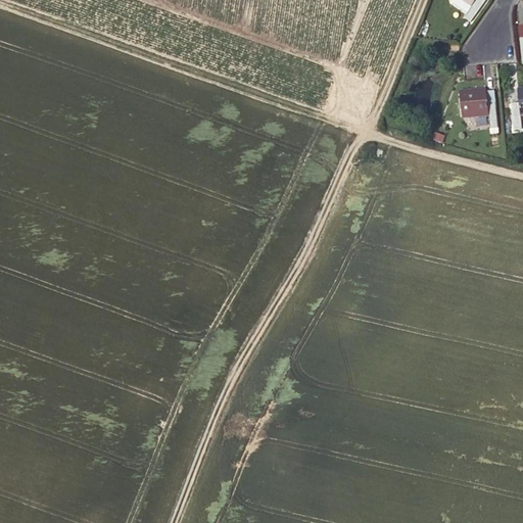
[(471,24),(485,1),(483,0),(456,0),(453,4),(467,14),(464,18),(471,24)]
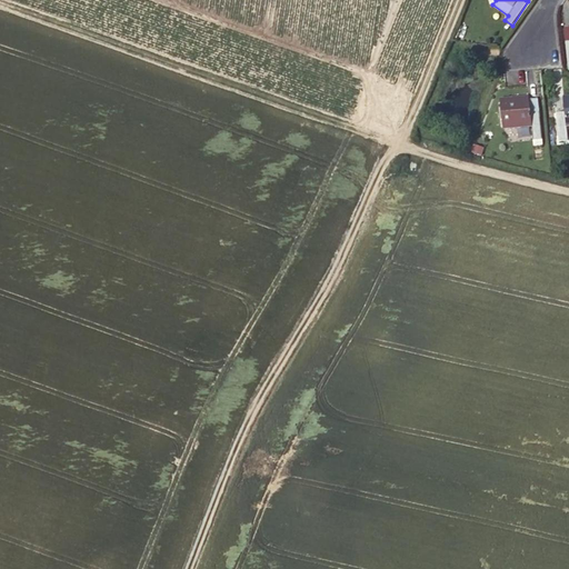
[(538,98),(529,99),(530,105),(530,112),(539,111),(538,98)]
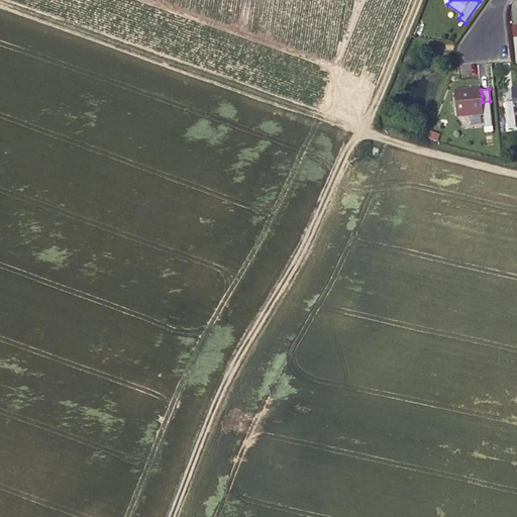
[(513,102),(505,103),(508,129),(516,128),(514,114),(516,113),(516,89),(512,89),(513,92),(513,102)]
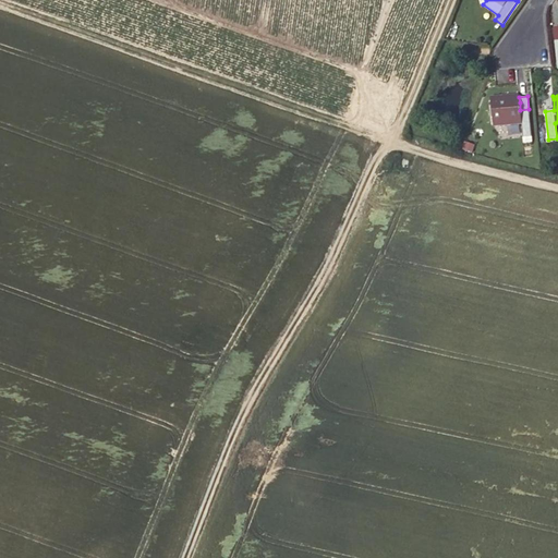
[(532,137),(529,109),(520,110),(520,102),(519,97),(490,99),(494,126),(522,123),(523,138),(532,137)]
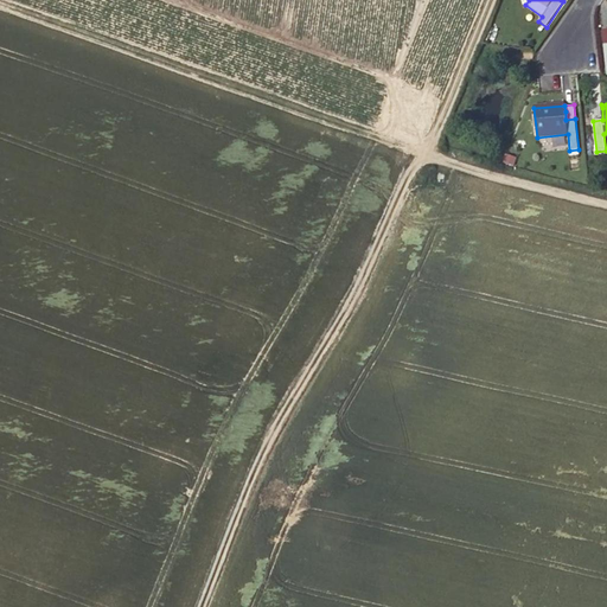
[(590,121),(593,121),(602,120),(602,108),(589,108),(590,121)]
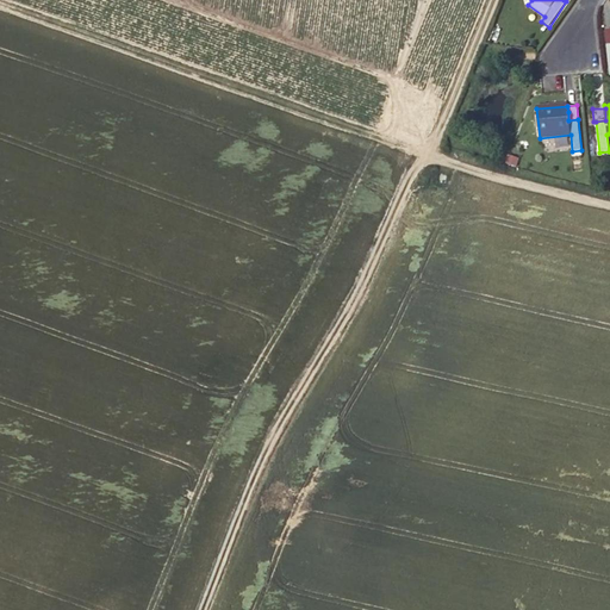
All buildings are outlined.
